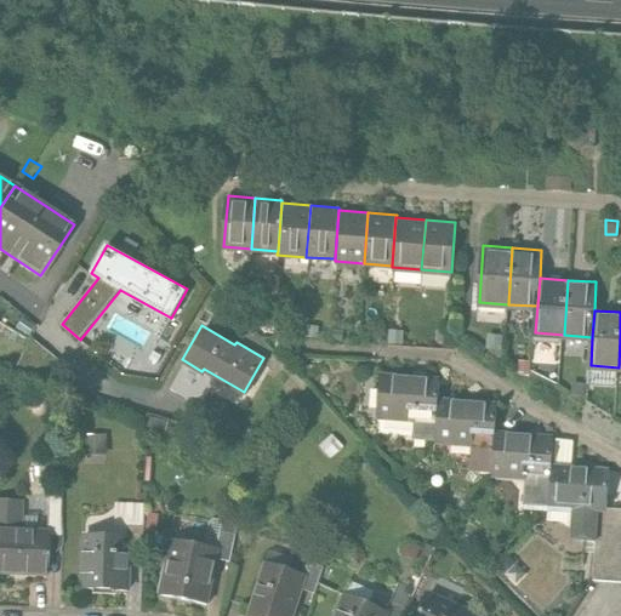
[(291,334),(275,332),(274,343),(290,344),(291,334)]
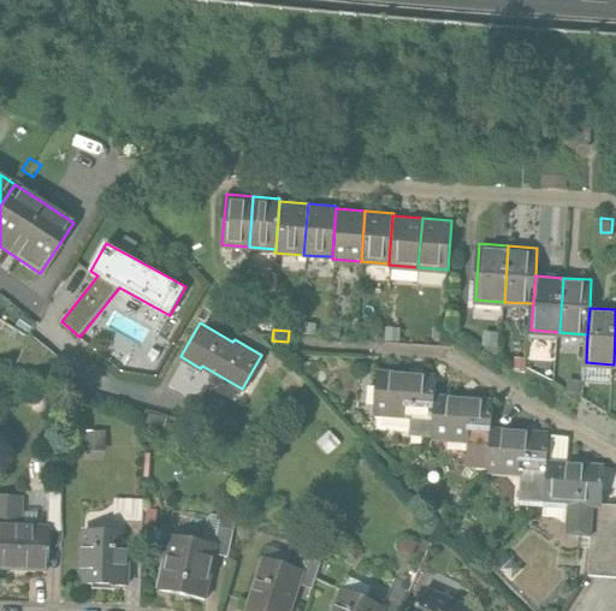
[(409,433),(430,434),(433,393),(434,373),(378,369),(375,411),(410,415),(409,433)]
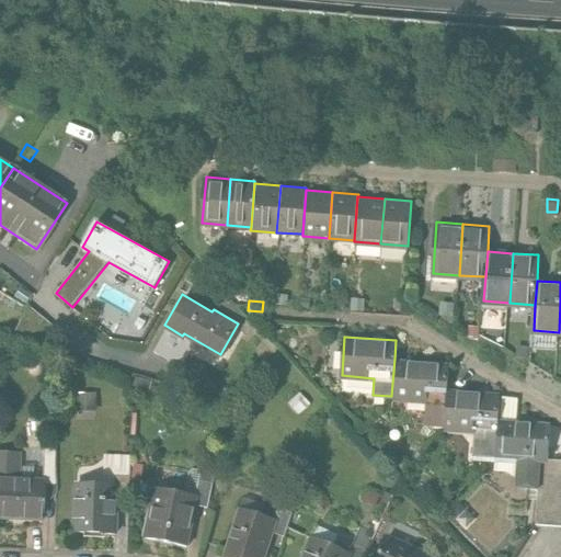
[(424,423),(444,425),(446,390),(448,363),(395,359),(391,396),(426,398),(424,423)]
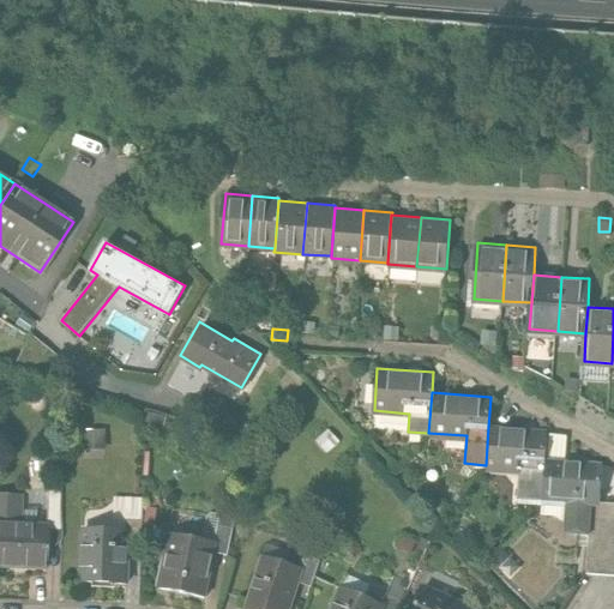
[(103,427),(83,427),(83,445),(103,445),(103,427)]
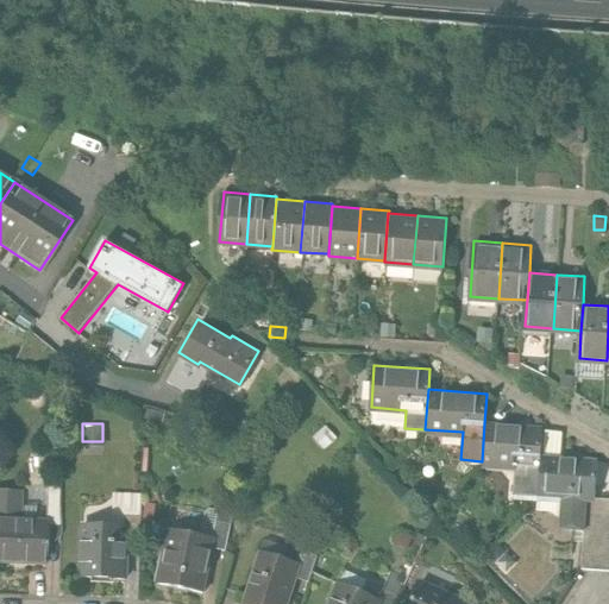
[(537,495),(537,492),(539,458),(541,429),(484,423),(482,461),(482,466),(514,469),(513,494),(537,495)]
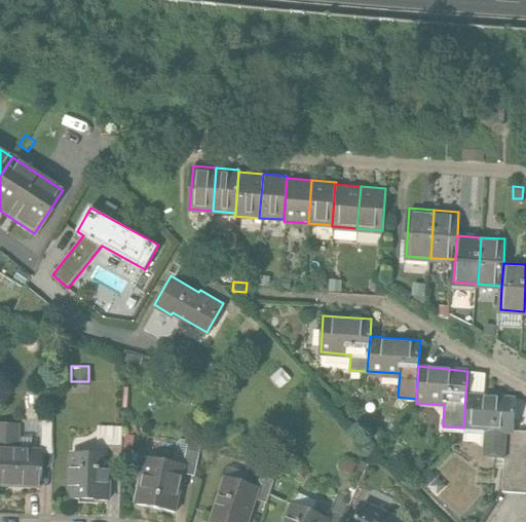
[(485,373),(467,371),(465,396),(483,397),(485,373)]
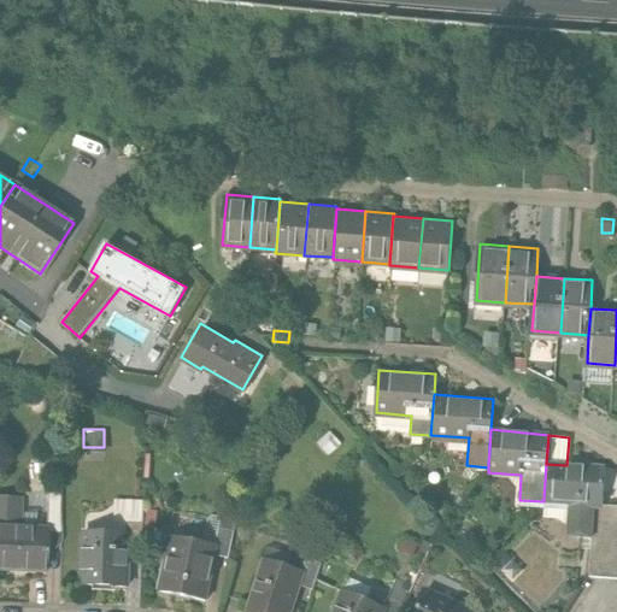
[(566,465),(546,464),(544,499),(569,501),(566,536),(591,537),(593,502),(603,502),(605,468),(566,465)]
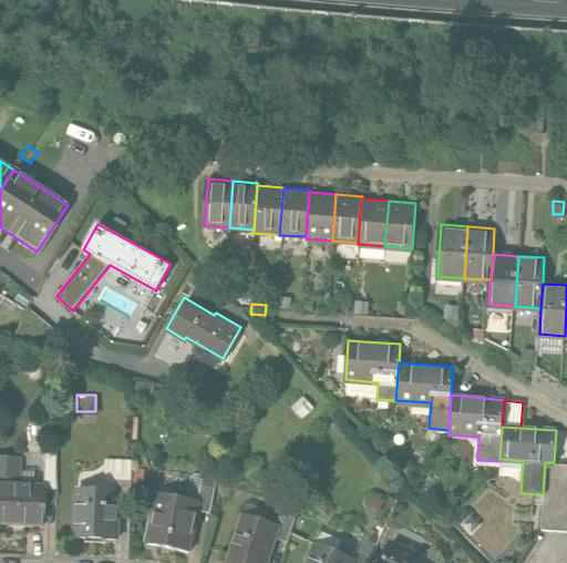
[(43,449),(42,481),(41,485),(57,485),(58,450),(43,449)]
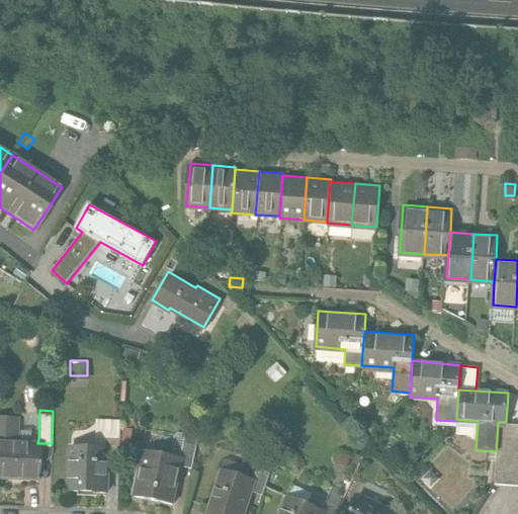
[(16,414),(0,413),(0,474),(36,476),(37,443),(38,439),(16,438),(16,414)]
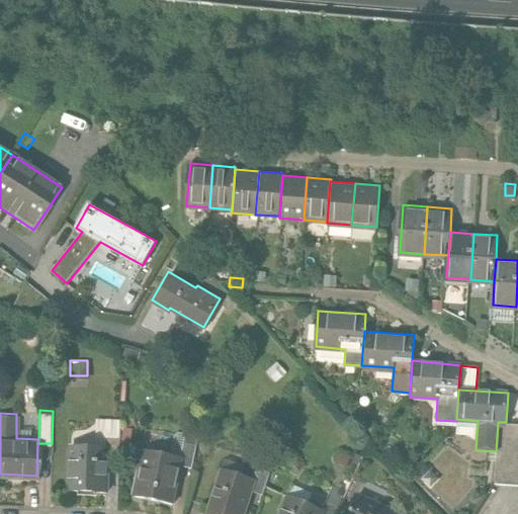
[(96,417),(95,445),(106,445),(106,462),(118,462),(120,418),(96,417)]
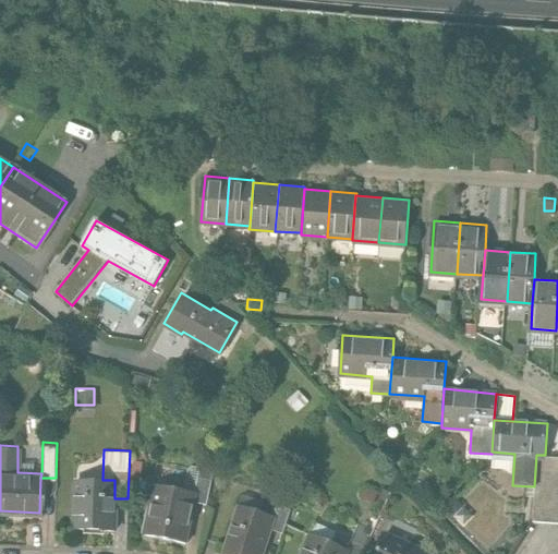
[(557,521),(557,517),(557,455),(545,455),(536,455),(534,486),(532,520),(557,521)]
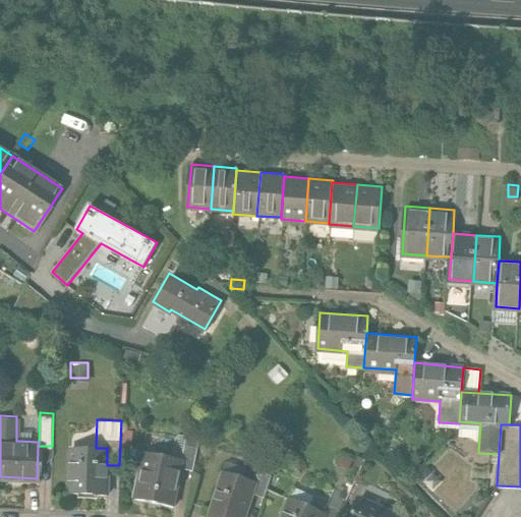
[(187,429),(180,459),(179,466),(192,468),(199,433),(187,429)]
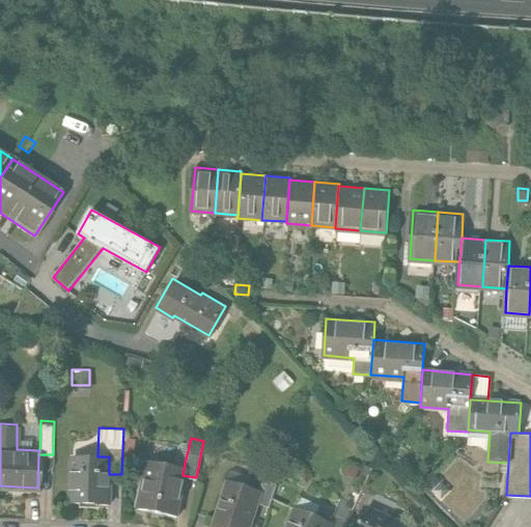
[(71,455),(70,501),(108,503),(109,474),(109,456),(98,456),(71,455)]
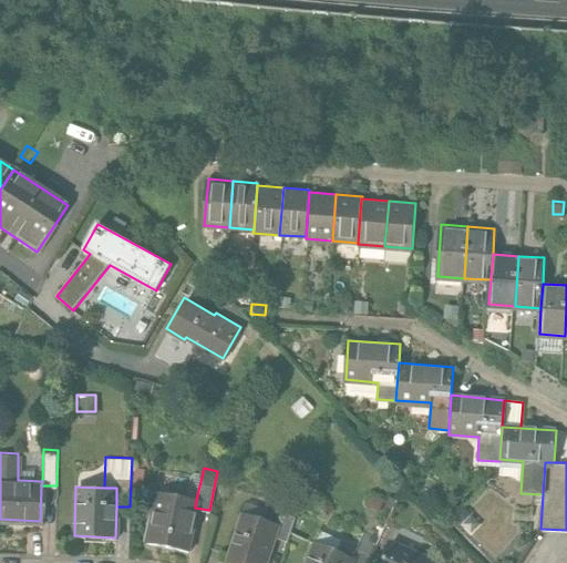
[(154,491),(143,540),(186,549),(195,508),(196,500),(154,491)]
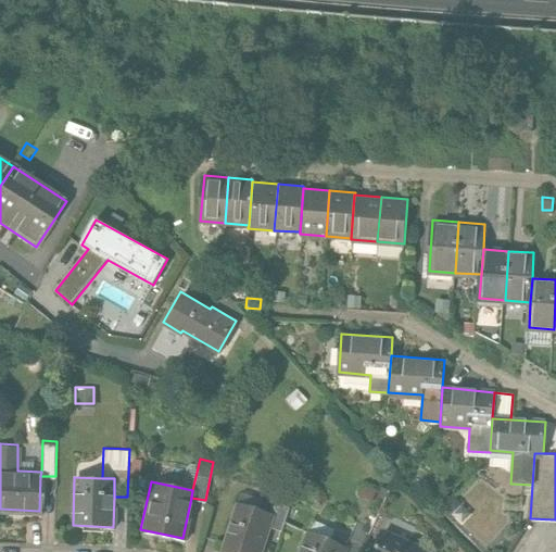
[(267,498),(274,500),(288,505),(293,489),(273,483),(267,498)]
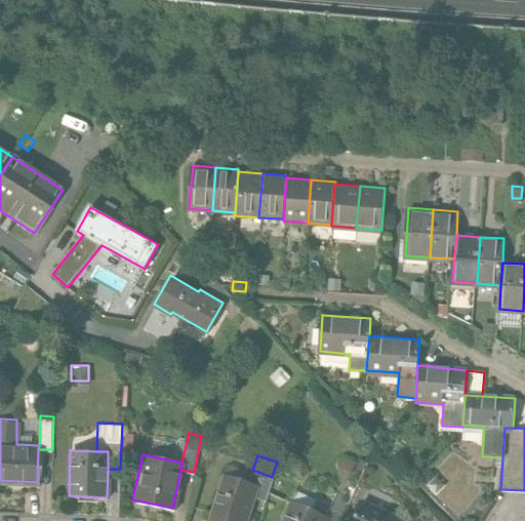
[(258,472),(254,485),(251,494),(265,499),(272,477),(258,472)]
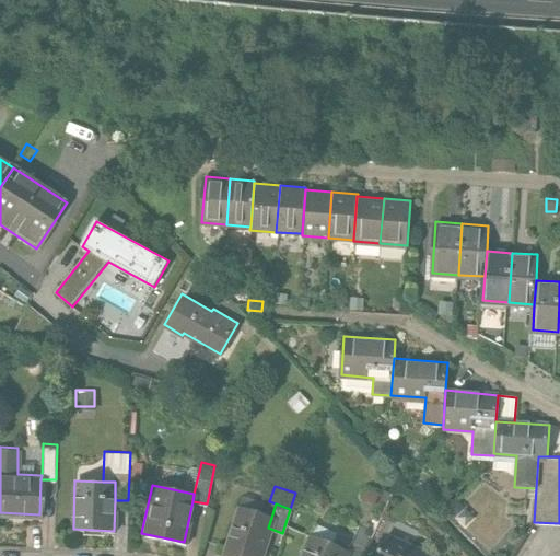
[(237,506),(221,553),(231,555),(258,555),(268,528),(271,518),(237,506)]
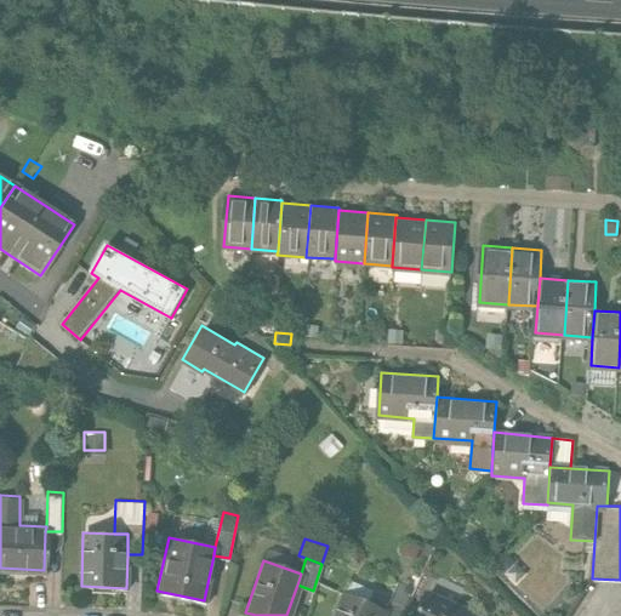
[(428,589),(415,615),(477,615),(479,614),(428,589)]
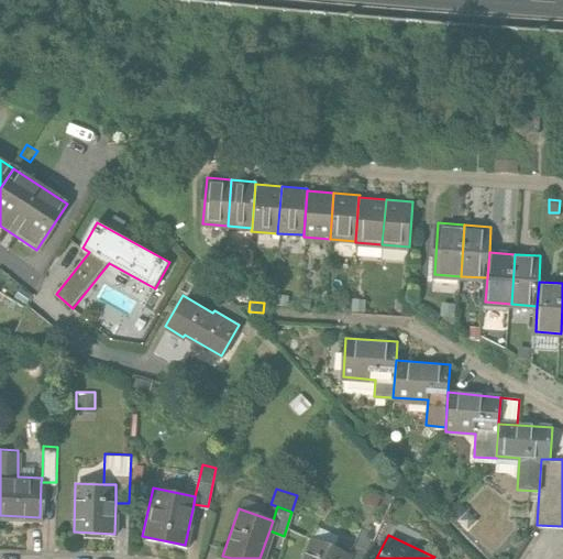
[(311,539),(301,558),(346,558),(349,557),(311,539)]
